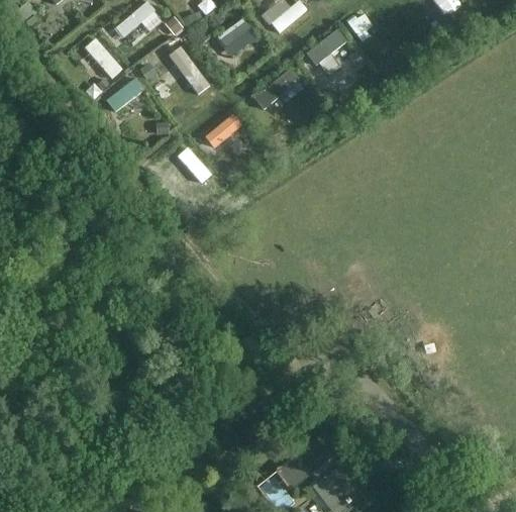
[(54,0),(62,8),(70,0),(54,0)]
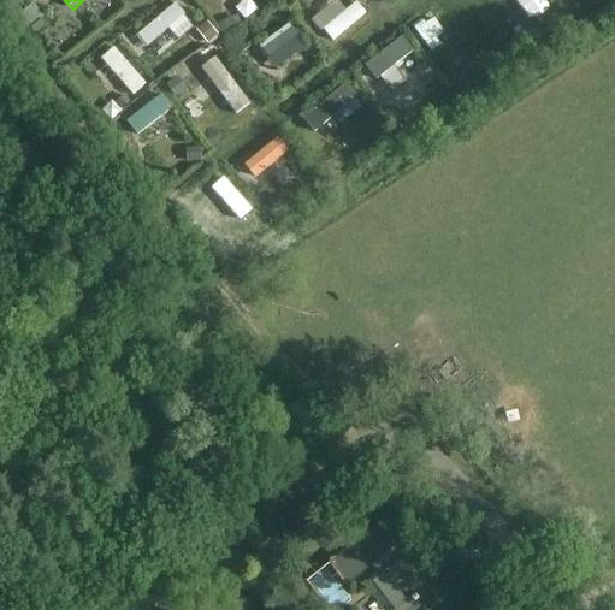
[(95,0),(104,10),(118,0),(95,0)]
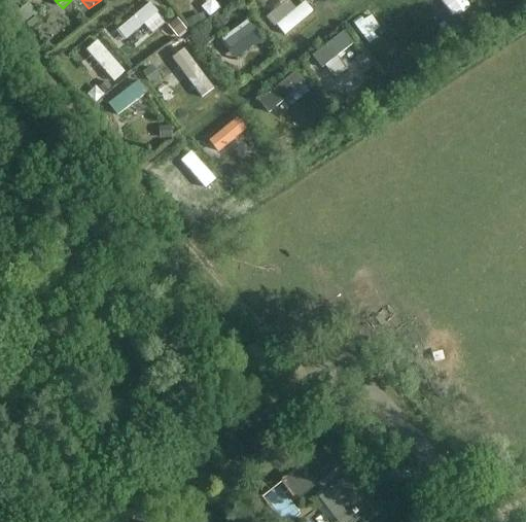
[(151,0),(110,34),(121,48),(163,13),(151,0)]
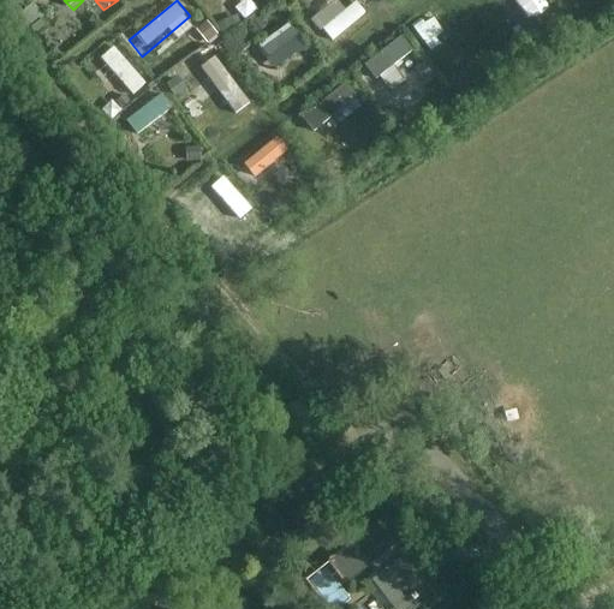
[(285,18),(260,42),(270,54),(296,29),(285,18)]
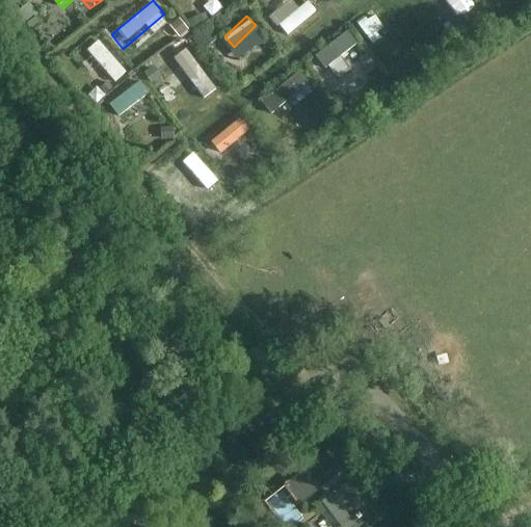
[(87,48),(116,85),(129,75),(100,37),(87,48)]
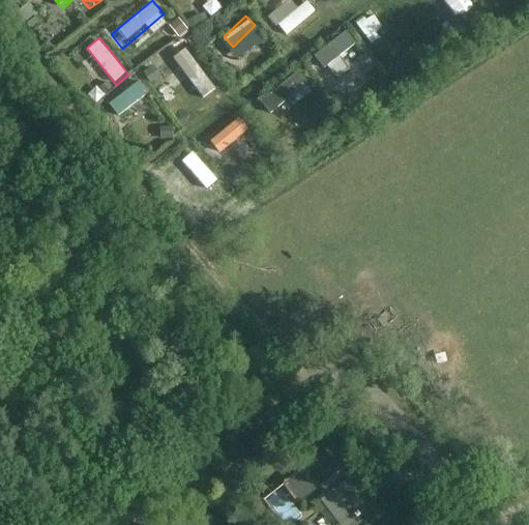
[(183,73),(186,78),(200,69),(186,48),(156,66),(167,83),(183,73)]
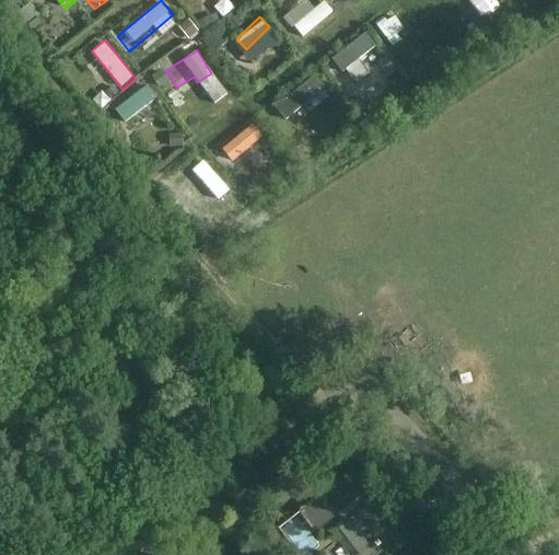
[(128,119),(161,99),(152,83),(118,103),(128,119)]
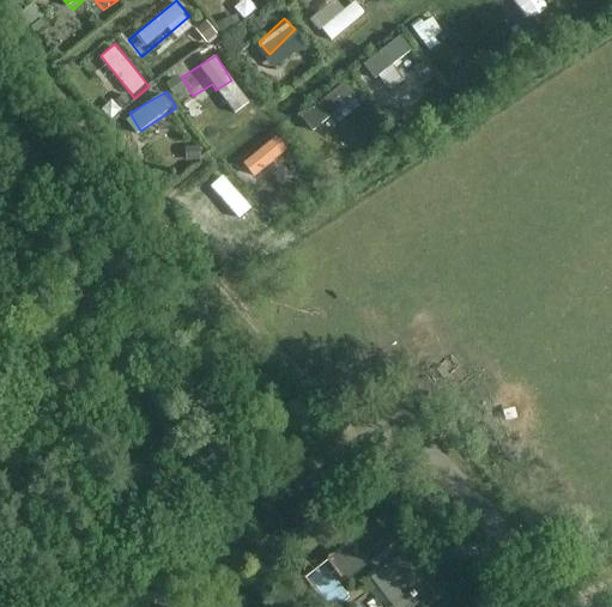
[(193,125),(207,117),(197,93),(181,101),(193,125)]
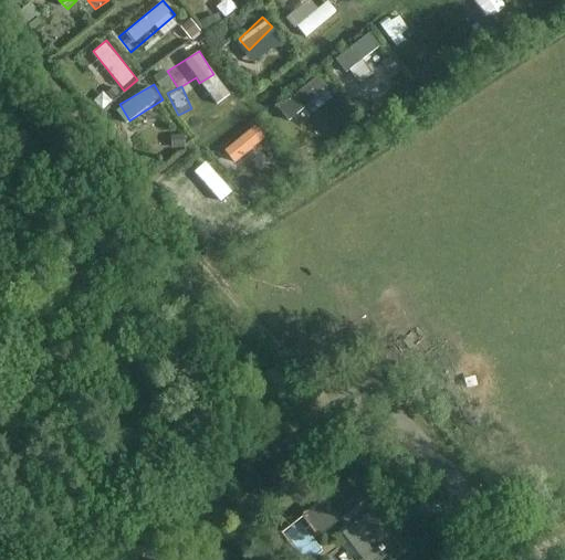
[(345,529),(365,556),(397,532),(376,505),(373,507),(365,497),(375,489),(359,469),(304,513),(320,534),(344,516),(351,525),(345,529)]
